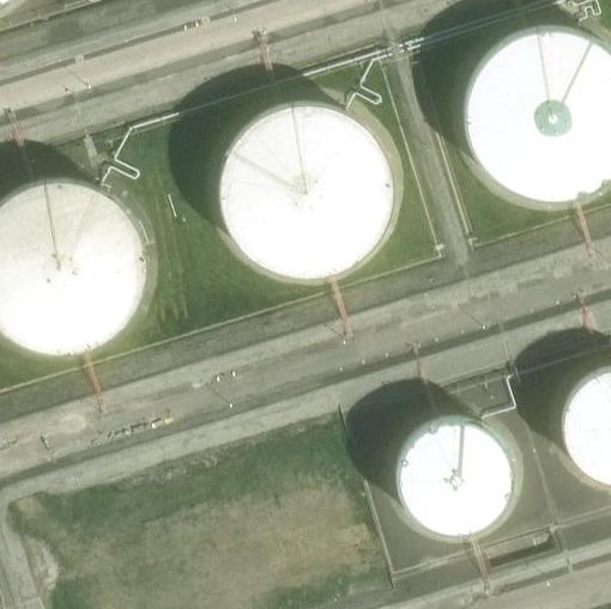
[(0,0),(0,11),(7,8),(16,0),(0,0)]
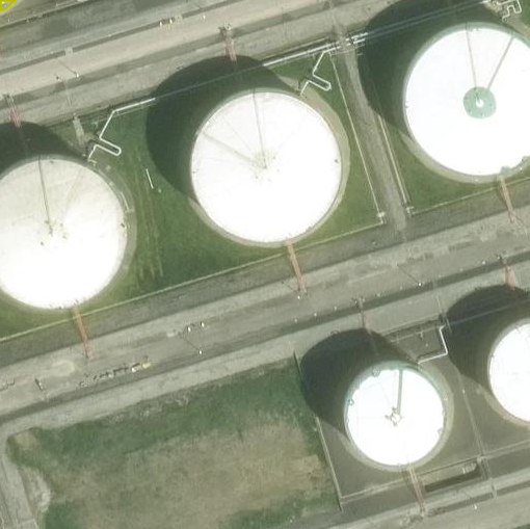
[(529,43),(527,41),(518,33),(507,29),(497,25),(485,24),(474,24),(462,25),(451,29),(441,33),(431,41),(423,48),(416,57),(411,67),(406,78),(403,88),(403,100),(403,111),(406,123),(411,133),(416,143),(423,152),(431,160),(442,166),(452,172),(462,175),(474,177),(485,176),(497,175),(507,172),(518,166),(527,160),(529,157),(529,43)]
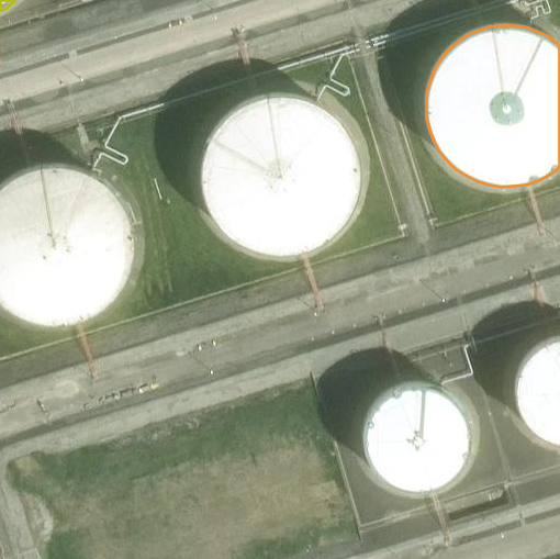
[(359,187),(360,175),(359,161),(356,149),(351,138),(345,127),(336,118),(326,110),(316,103),(304,98),(292,96),(279,94),(267,96),(255,98),(243,103),(233,110),(223,118),(214,127),(208,138),(203,149),(200,161),(199,175),(200,187),(203,199),(208,211),(214,222),(223,231),(233,239),(243,246),(255,250),(267,254),(280,255),(292,254),(304,250),(316,246),(327,239),(336,231),(345,221),(351,211),(356,199),(359,187)]
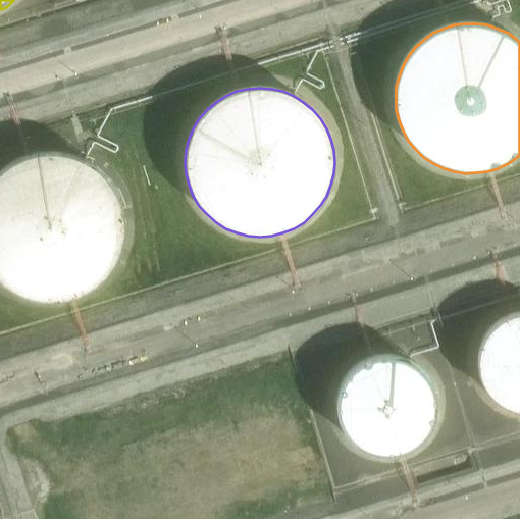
[(2,173),(0,174),(0,280),(2,282),(14,292),(29,299),(44,302),(59,302),(74,299),(88,292),(101,283),(111,271),(118,258),(123,244),(125,228),(123,213),(118,198),(111,185),(101,173),(88,164),(74,158),(59,155),(44,155),(29,158),(14,164),(2,173)]
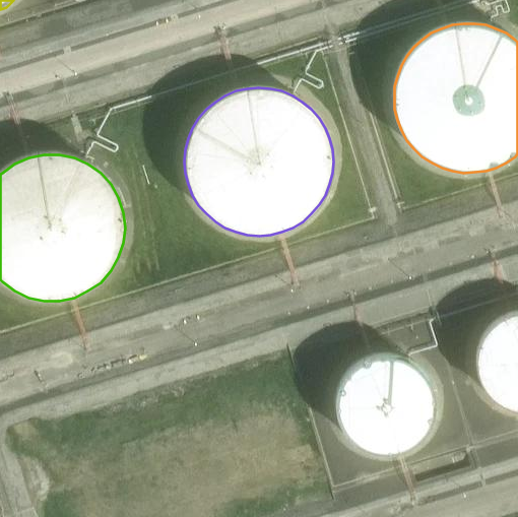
[(517,312),(515,313),(506,316),(497,321),(490,328),(484,336),(479,344),(477,354),(476,364),(477,374),(480,383),(486,391),(492,399),(500,405),(508,409),(517,412),(517,312)]
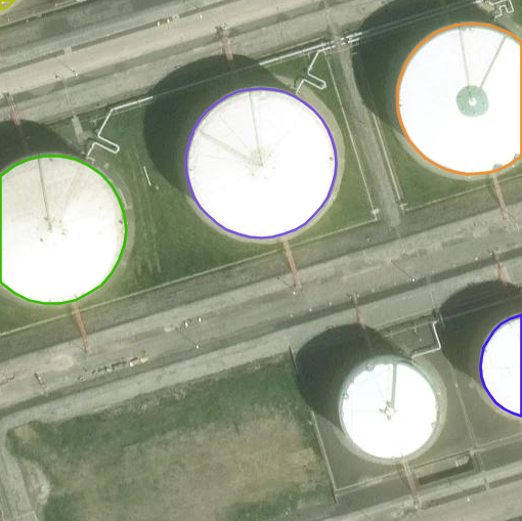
[(438,418),(439,408),(439,399),(437,389),(433,381),(427,373),(420,366),(411,360),(402,357),(393,355),(384,355),(374,357),(365,360),(356,365),(350,373),(344,381),(340,389),(338,398),(337,408),(339,418),(342,427),(347,435),(353,443),(360,449),(370,453),(379,457),(388,457),(398,457),(407,453),(416,449),(424,443),(430,436),(435,427),(438,418)]
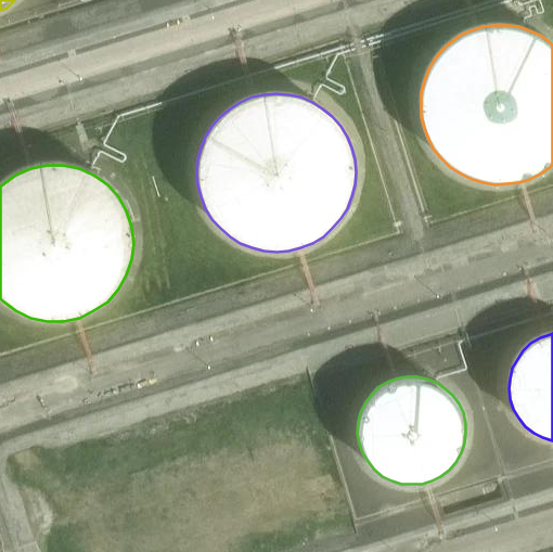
All buildings are outlined.
